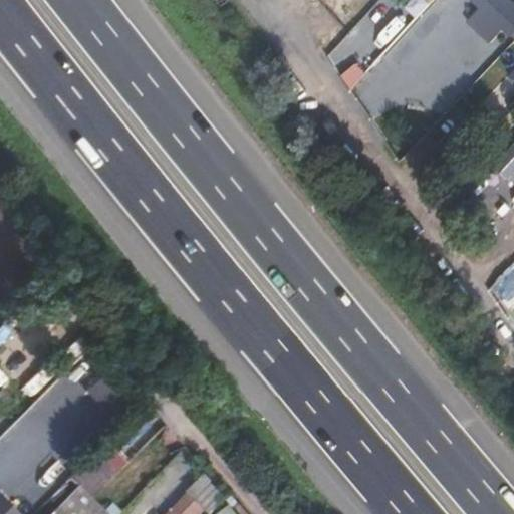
[(513,41),(513,4),(509,0),(470,0),(479,9),(465,23),(492,44),(500,33),(511,44),(513,41)]
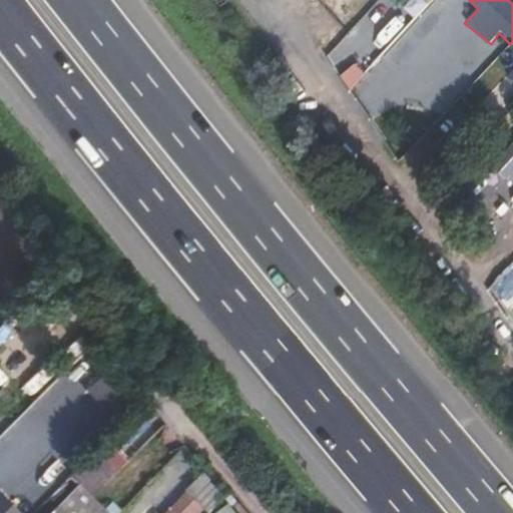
[(487,109),(512,86),(512,46),(466,85),(487,109)]
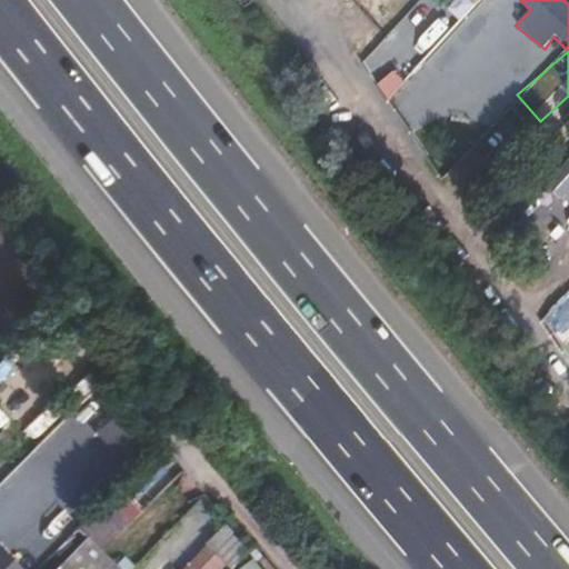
[(111,419),(96,432),(108,446),(123,432),(111,419)]
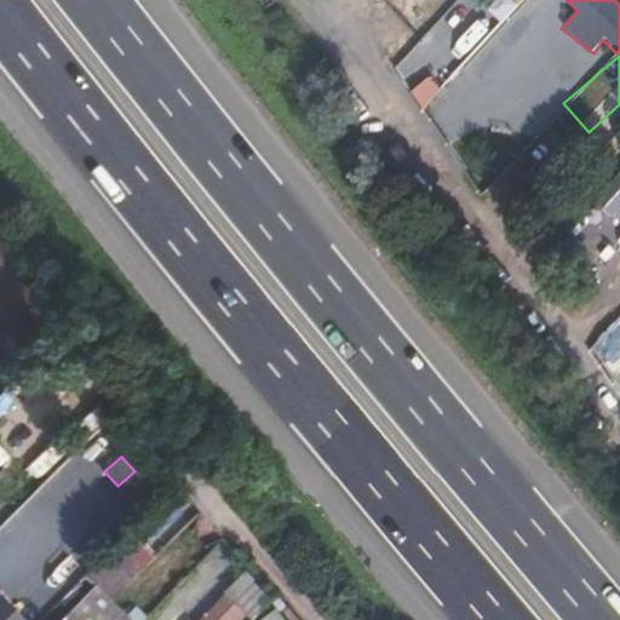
[(87,578),(112,600),(141,568),(116,546),(87,578)]
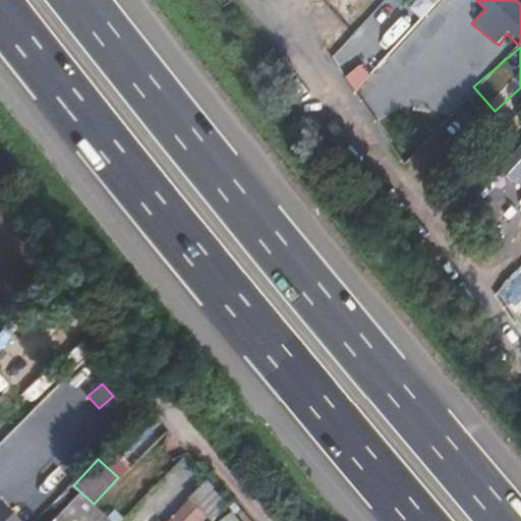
[(216,491),(210,485),(175,520),(200,520),(219,504),(211,497),(216,491)]
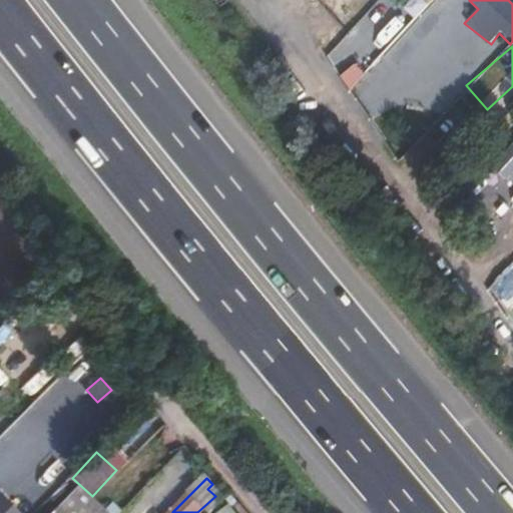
[(0,512),(19,512),(0,493),(0,512)]
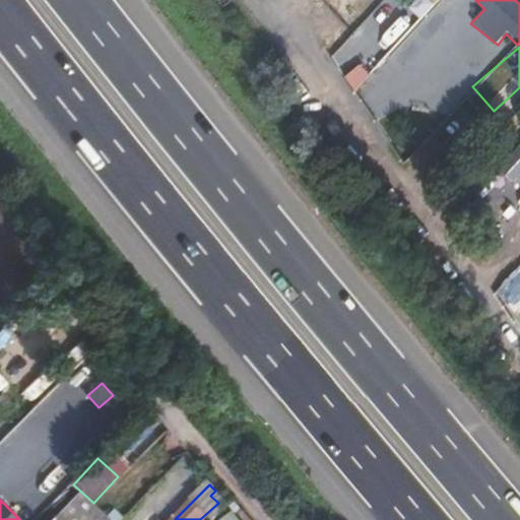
[(244,519),(238,510),(219,519),(244,519)]
